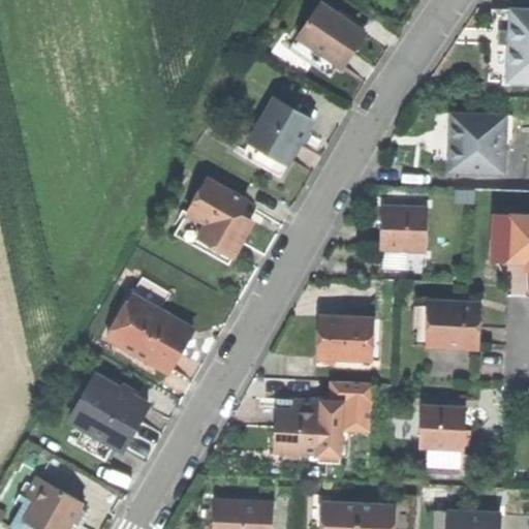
[(297,36),(338,65),(349,49),(362,30),(320,2),(297,36)]
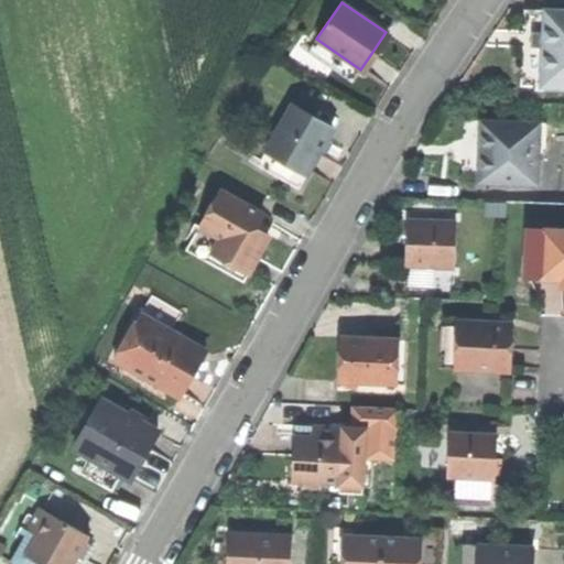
[(543,49),(542,88),(563,88),(563,10),(544,10),(543,49)]
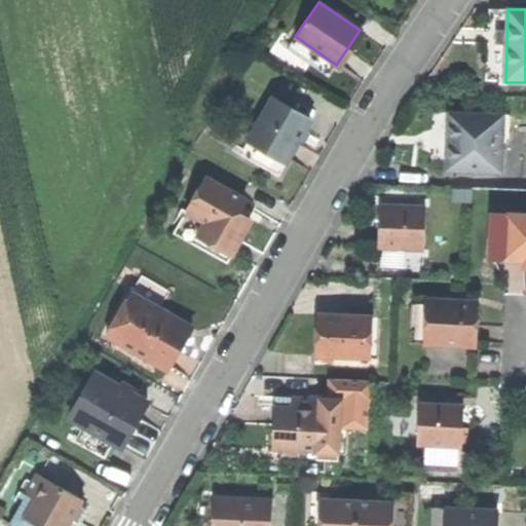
[(250,141),(287,161),(298,141),(310,118),(274,98),(250,141)]
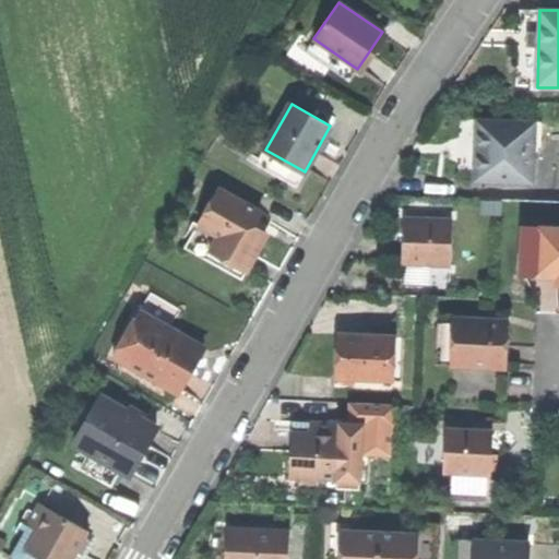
[(459,145),(458,168),(506,170),(507,128),(459,126),(459,145)]
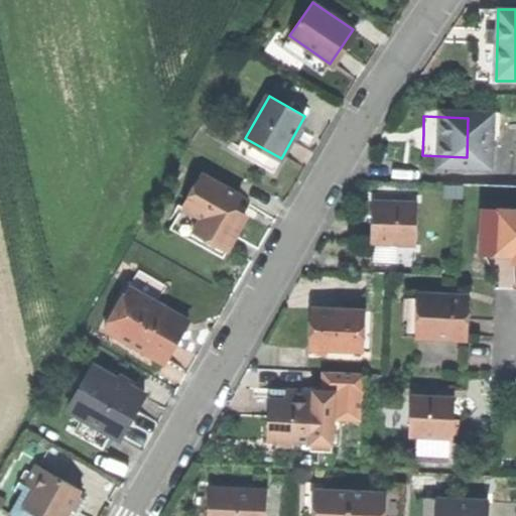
[(273,172),(281,158),(245,138),(237,152),(273,172)]
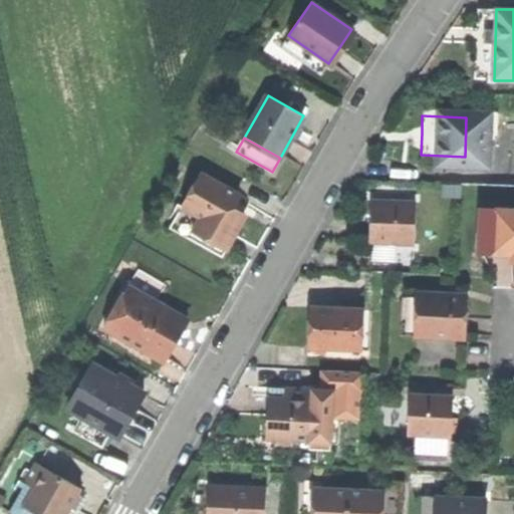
[(191,229),(227,249),(235,236),(245,217),(233,211),(226,207),(234,192),(202,173),(183,207),(199,215),(191,229)]
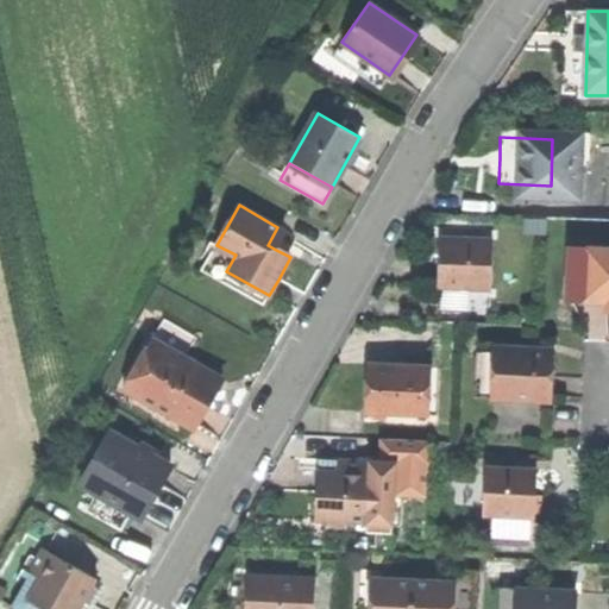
[(287,232),(277,227),(268,245),(276,250),(287,232)]
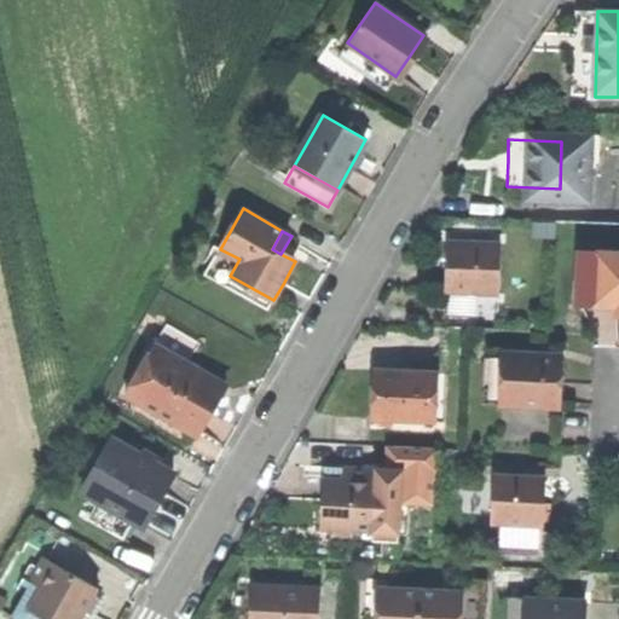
[(445,266),(445,289),(498,289),(498,242),(445,243),(445,266)]
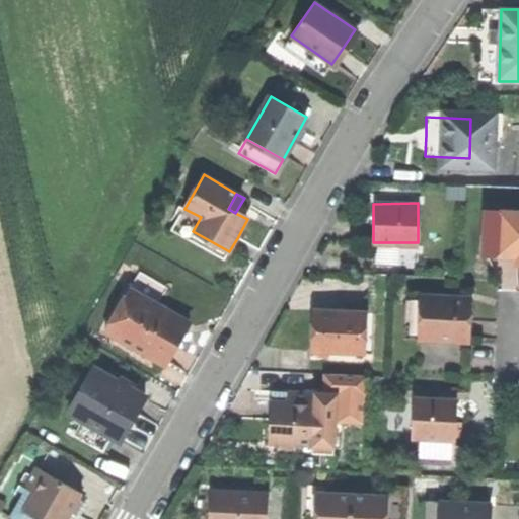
[(225,260),(229,251),(193,231),(201,217),(184,209),(172,230),(225,260)]
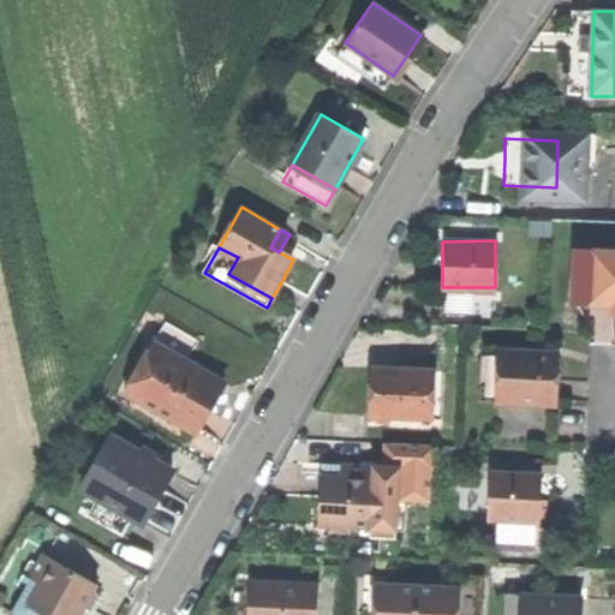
[(573,303),(591,304),(591,251),(574,251),(573,303)]
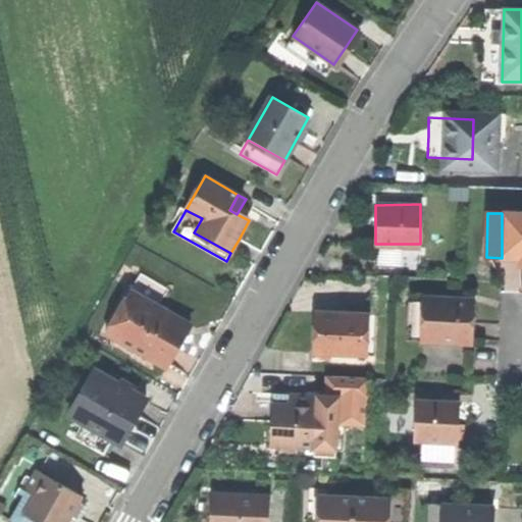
[(521,213),(502,213),(502,258),(519,258),(519,266),(521,266),(521,213)]
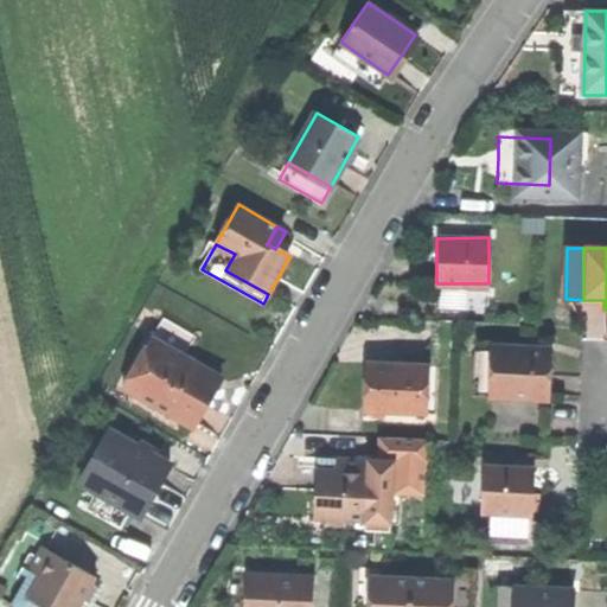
[(164,318),(153,338),(184,356),(196,336),(164,318)]
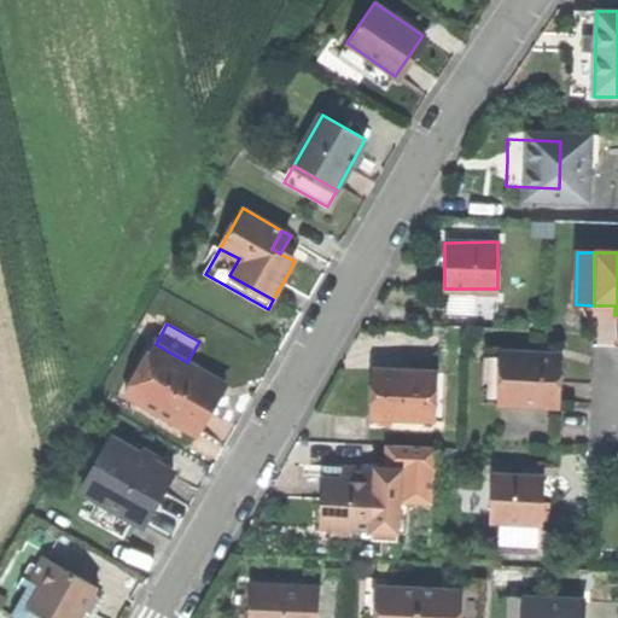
[(128,394),(199,433),(211,413),(223,391),(198,377),(202,369),(187,362),(156,344),(128,394)]
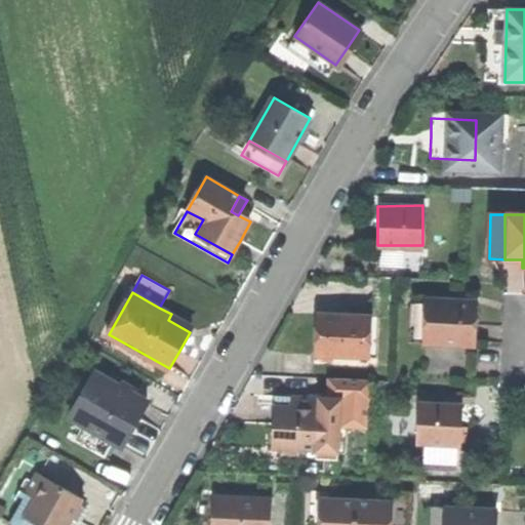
[(408,344),(426,344),(427,299),(410,299),(408,344)]
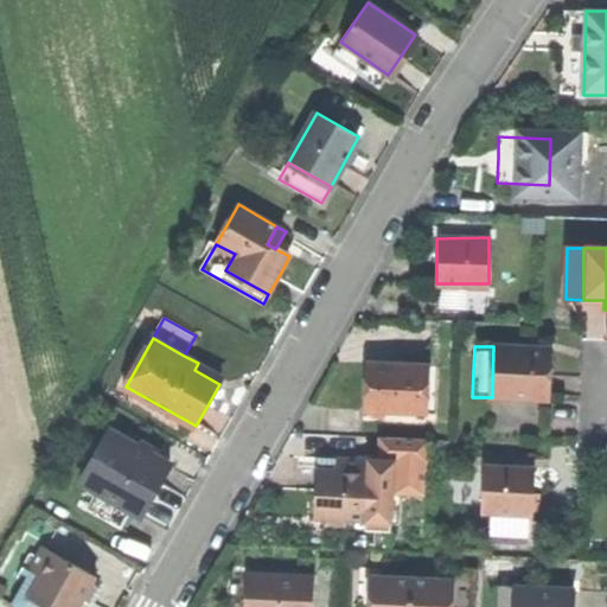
[(493,346),(492,397),(547,400),(548,372),(549,349),(493,346)]
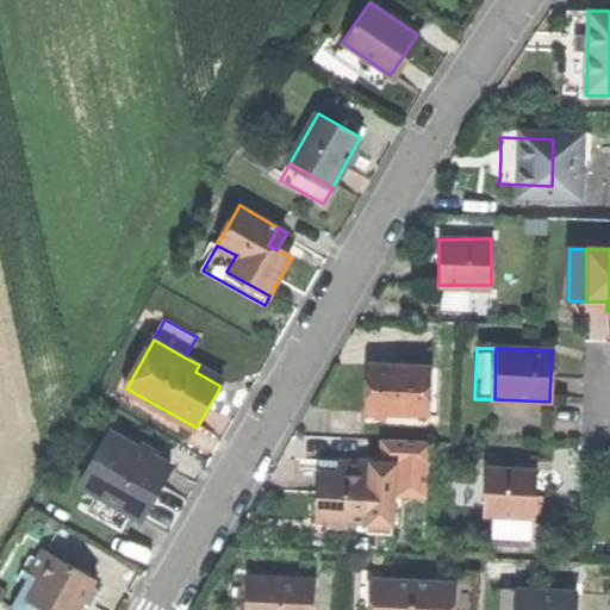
[(224,379),(199,365),(195,372),(221,386),(224,379)]
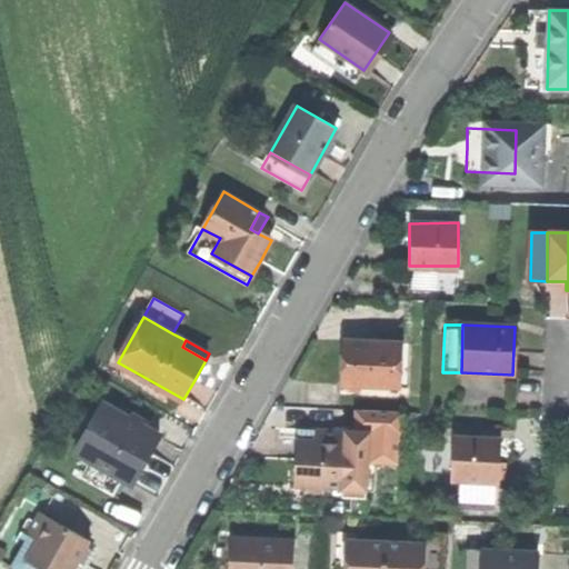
[(340,361),(340,386),(390,387),(392,341),(341,340),(340,361)]
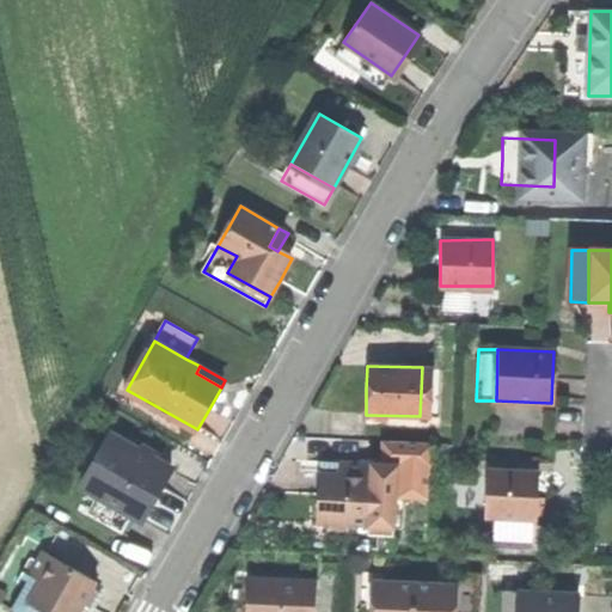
[(84,487),(145,520),(159,494),(173,467),(111,434),(84,487)]
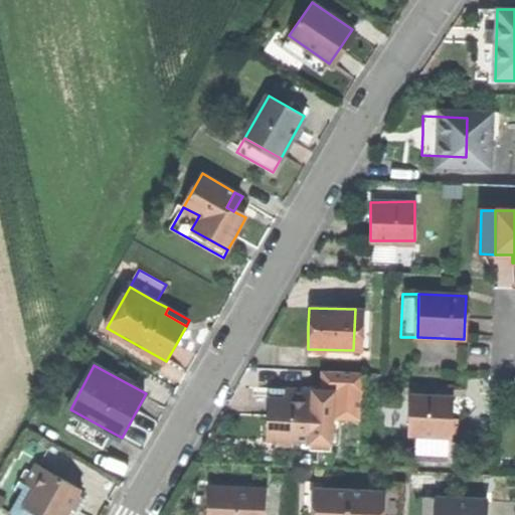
[(330,372),(329,391),(336,391),(334,419),(362,420),(364,374),(330,372)]
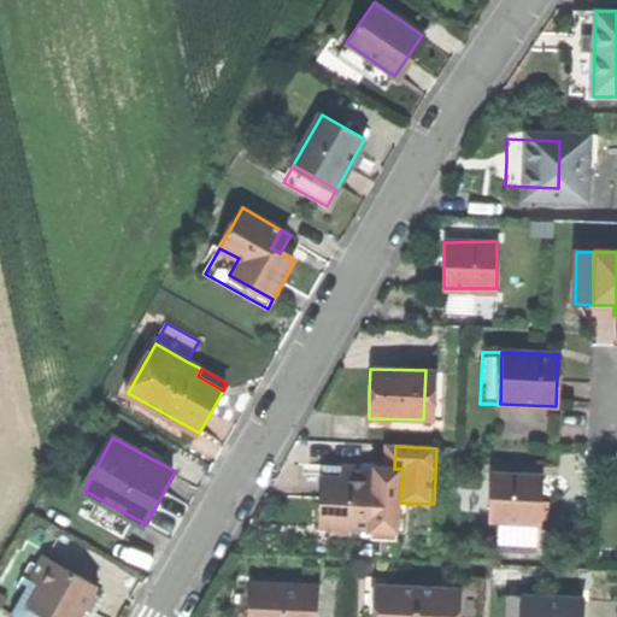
[(323,465),(323,479),(344,480),(344,466),(323,465)]
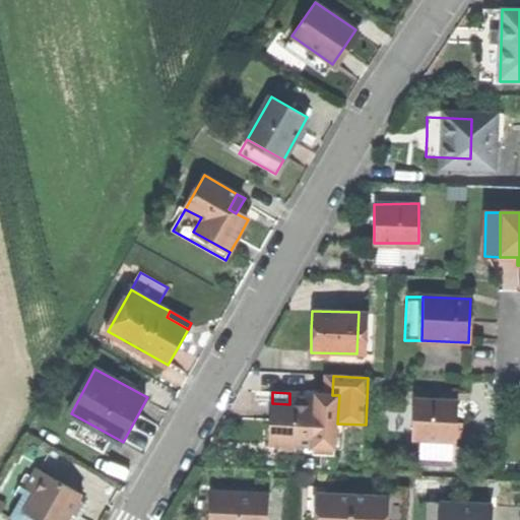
[(271,420),(270,444),(315,446),(317,394),(289,393),(289,404),(272,403),(271,420)]
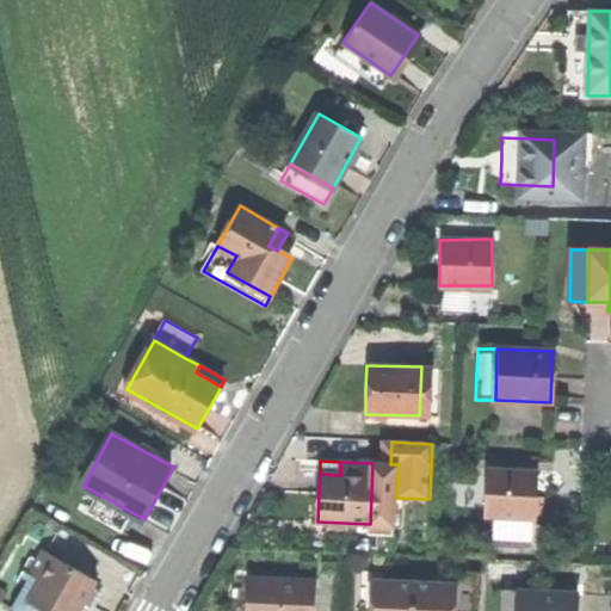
[(390,464),(372,463),(370,524),(395,525),(396,498),(399,464),(390,464)]
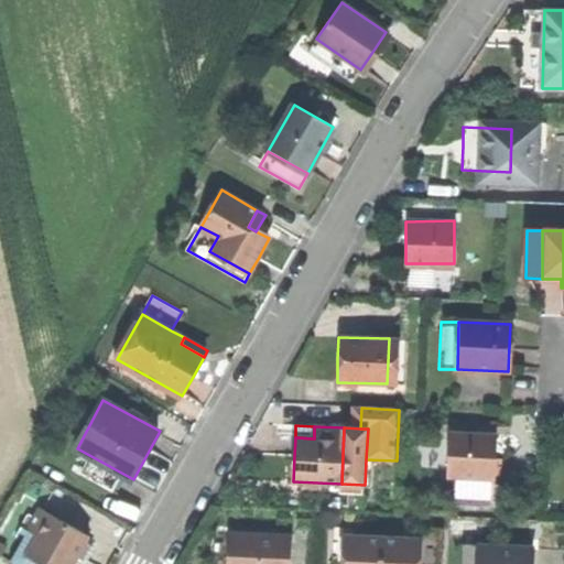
[(448,431),(447,476),(453,476),(494,477),(496,447),(496,433),(448,431)]
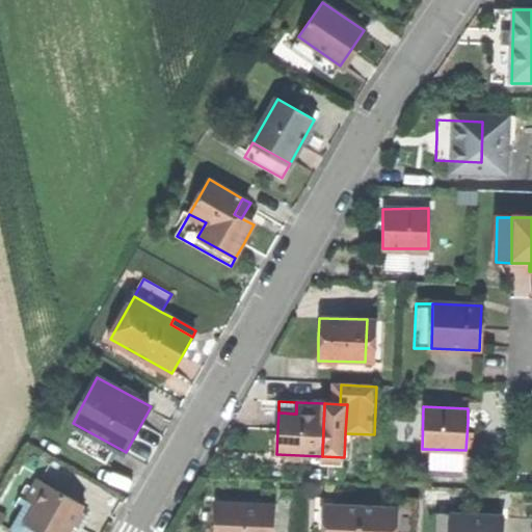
[(466,472),(466,450),(427,449),(426,471),(466,472)]
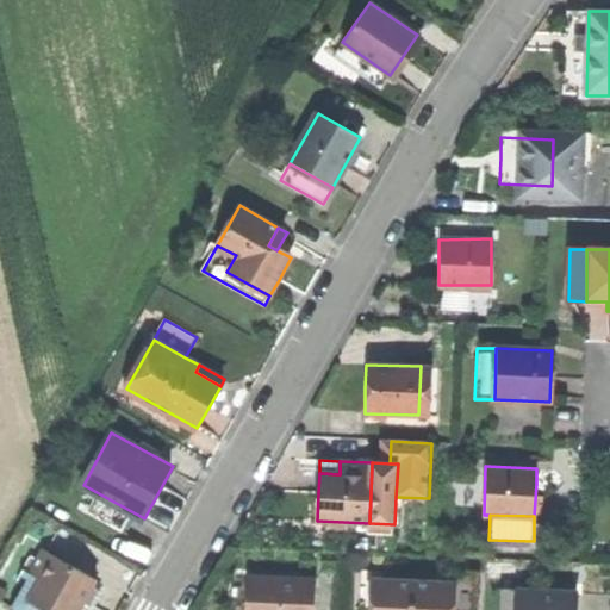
[(30,601),(47,609),(80,609),(86,602),(98,580),(44,549),(32,572),(43,579),(30,601)]
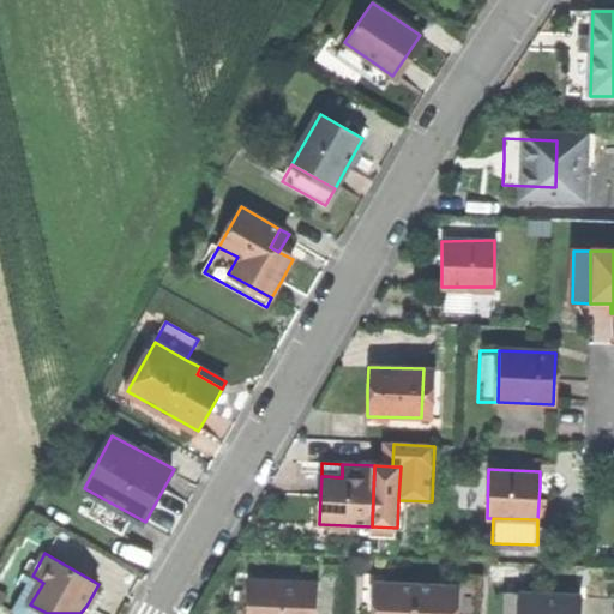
[(256,583),(254,613),(317,613),(319,585),(256,583)]
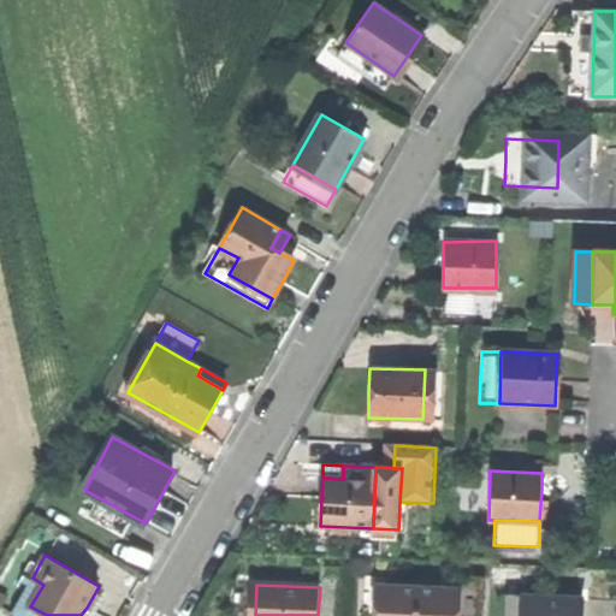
[(377,586),(375,615),(458,615),(460,587),(377,586)]
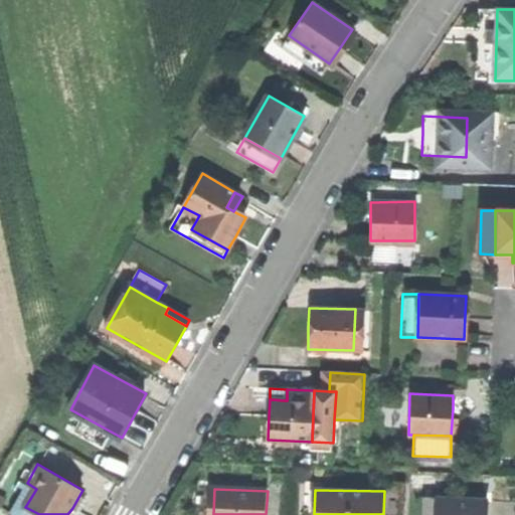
[(440,502),(439,514),(487,514),(488,503),(440,502)]
